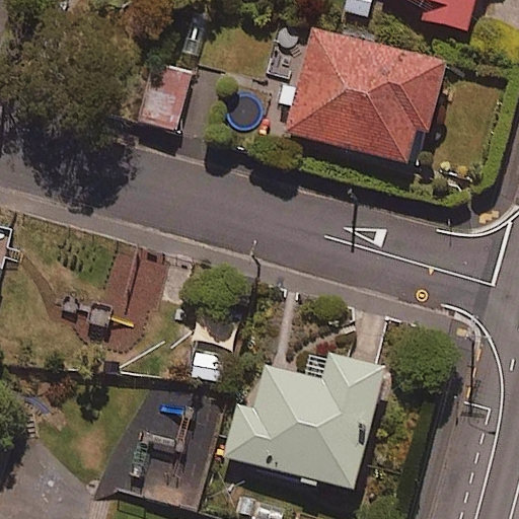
[(370,0),(345,0),(343,10),(367,16),(370,0)]
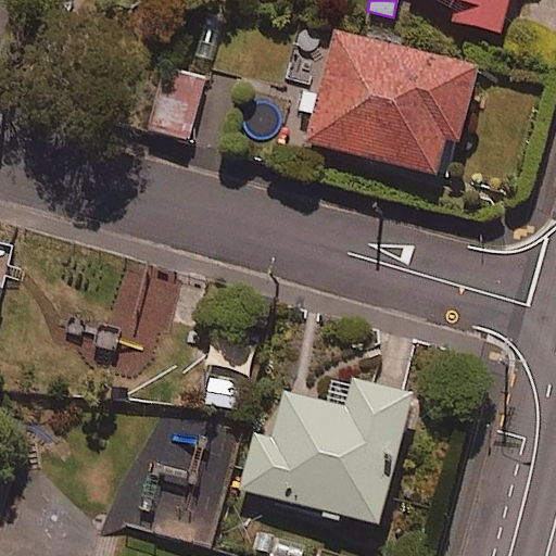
[(505,0),(454,0),(450,20),(497,32),(505,0)]
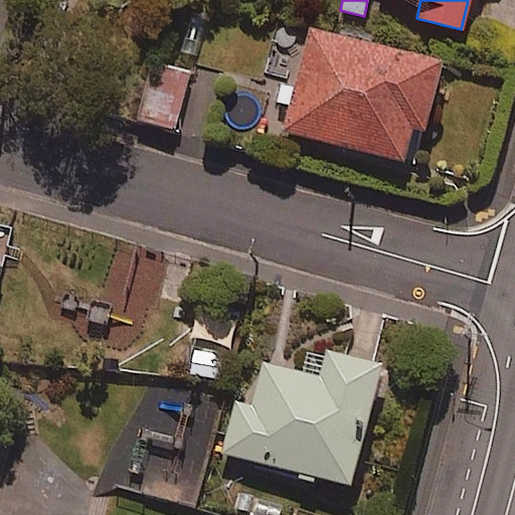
[(266,127),(403,160),(411,128),(423,131),(441,59),(306,27),(288,102),(273,98),(266,127)]
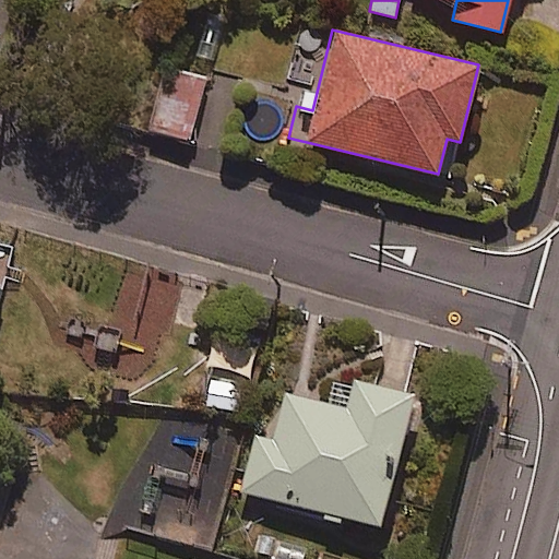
[(189,142),(204,76),(137,61),(121,127),(189,142)]
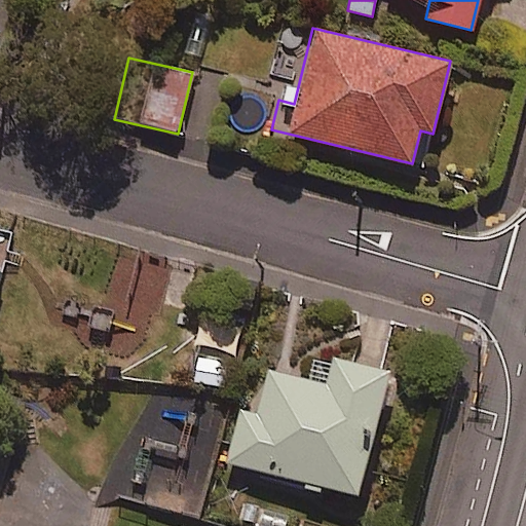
[(0,322),(21,241),(0,235),(0,322)]
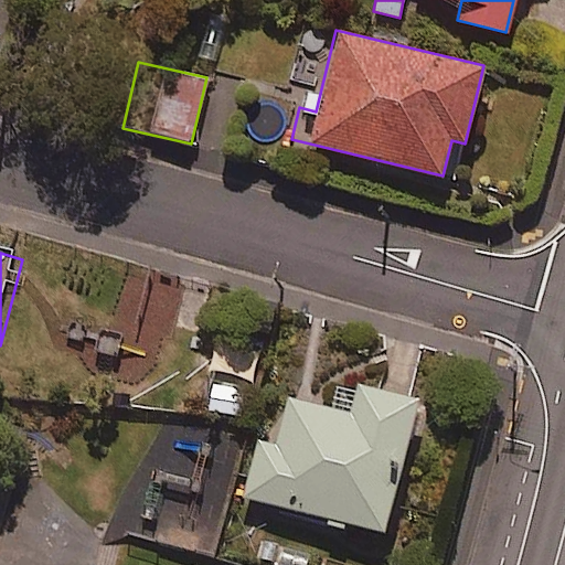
[(269,360),(215,344),(198,405),(252,420),(269,360)]
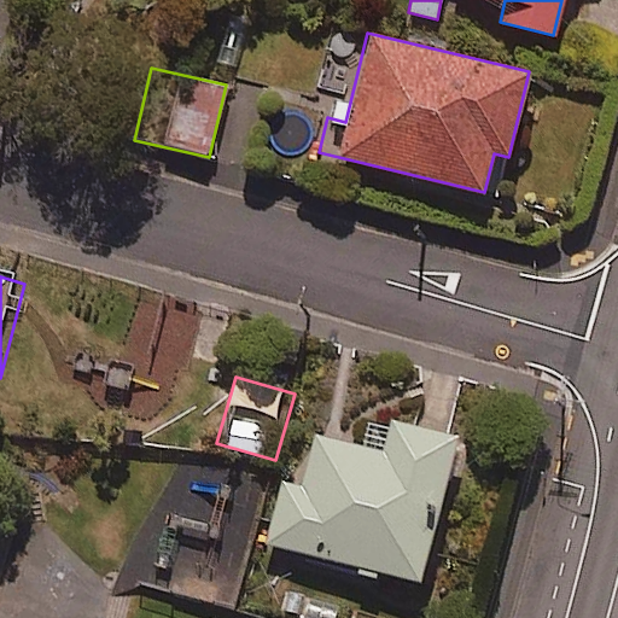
[(379,450),(313,432),(298,485),(280,481),(263,541),(418,583),(456,437),(388,419),(379,450)]
